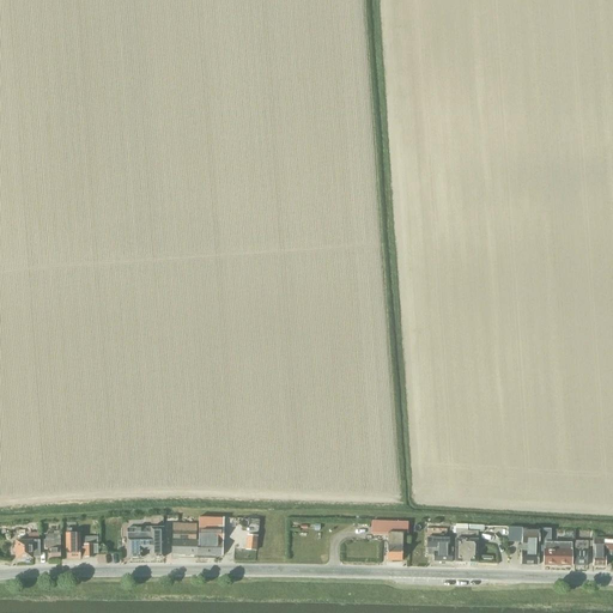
[(372,522),(372,533),(387,534),(387,560),(401,560),(402,536),(408,536),(408,523),(402,523),(372,522)]
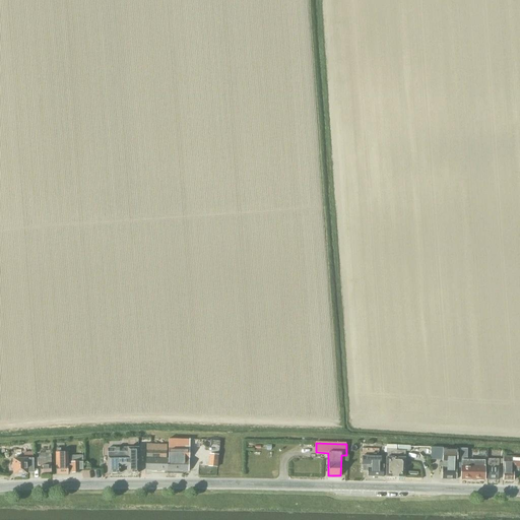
[(167,471),(168,459),(166,459),(167,445),(146,445),(145,458),(144,470),(167,471)]
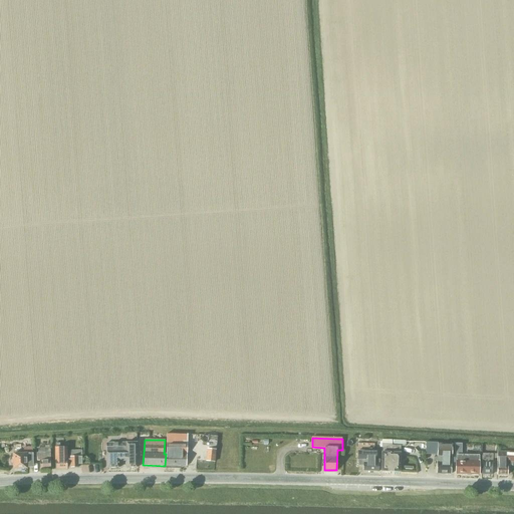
[(186,466),(187,441),(166,441),(166,454),(165,466),(181,466),(186,466)]
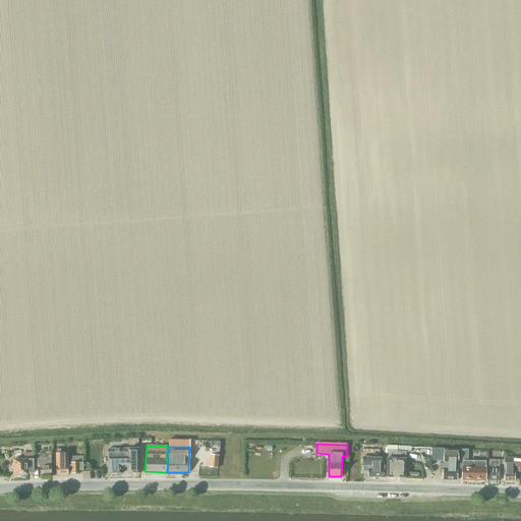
[(139,448),(108,449),(108,474),(121,474),(121,468),(127,467),(127,474),(139,474),(139,448)]
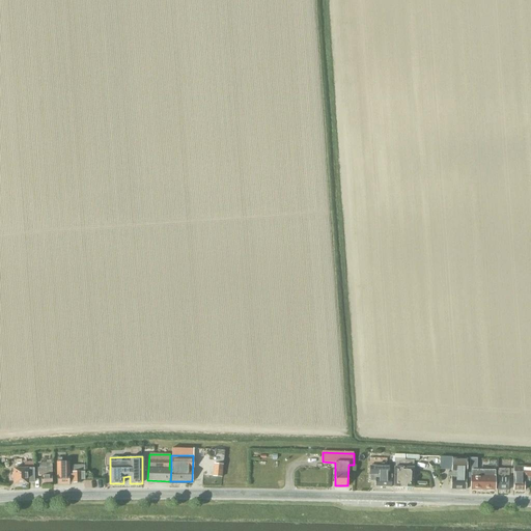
[(57,458),(57,463),(57,484),(70,484),(70,481),(73,481),(73,483),(80,482),(80,480),(84,480),(84,466),(80,466),(80,472),(73,472),(73,474),(70,474),(68,462),(62,463),(62,457),(57,458)]
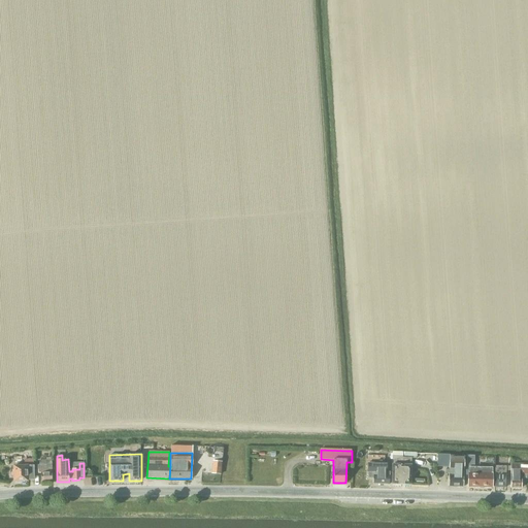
[(463,487),(463,463),(464,456),(449,456),(449,471),(448,487),(463,487)]
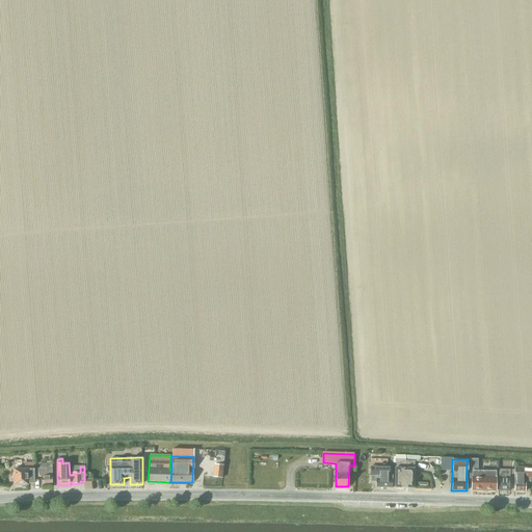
[(394,488),(414,488),(414,469),(414,461),(405,461),(405,460),(395,460),(395,469),(394,488)]
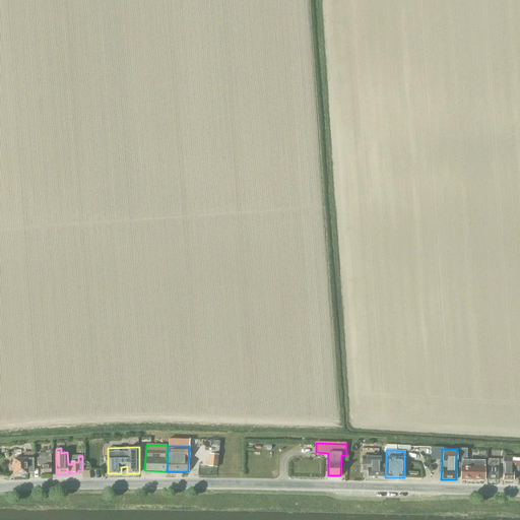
[(27,473),(34,473),(33,459),(33,453),(23,453),(23,459),(13,459),(13,474),(20,474),(21,474),(24,474),(25,474),(27,474),(27,473)]
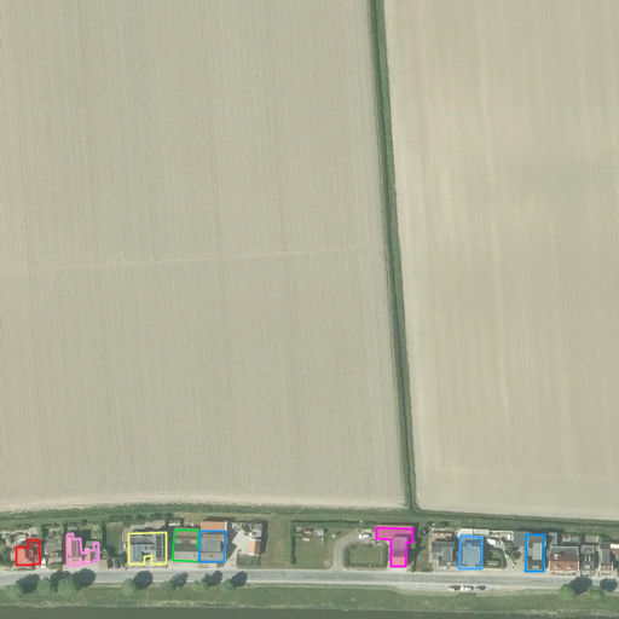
[(61,565),(61,550),(61,539),(46,541),(46,545),(45,545),(45,555),(47,555),(47,565),(61,565)]
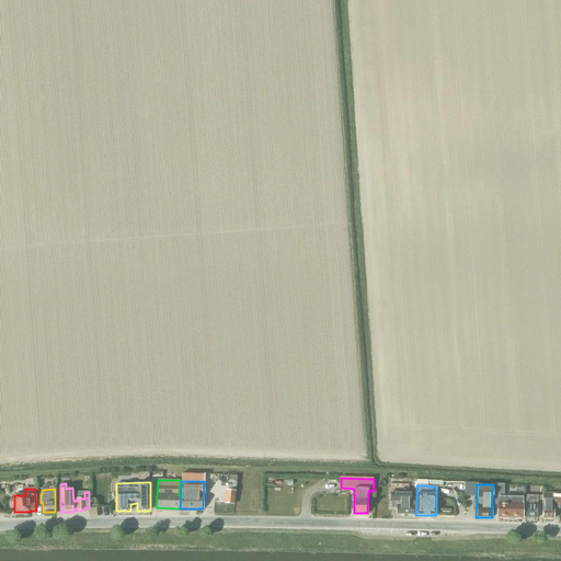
[(390,492),(390,502),(391,502),(391,508),(396,508),(396,514),(413,515),(413,502),(411,502),(411,493),(390,492)]
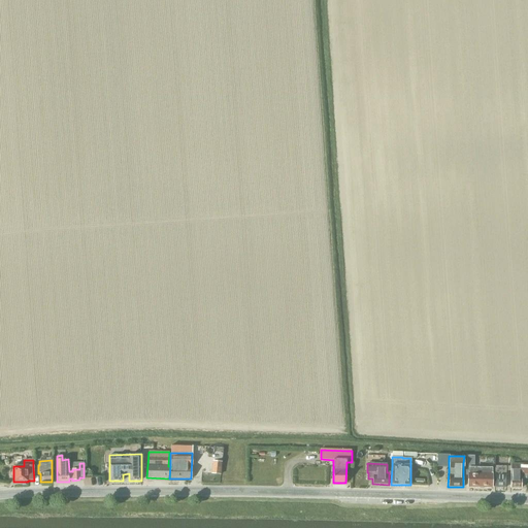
[(510,471),(510,488),(522,489),(522,481),(526,481),(526,475),(527,474),(527,464),(510,464),(510,467),(510,471)]
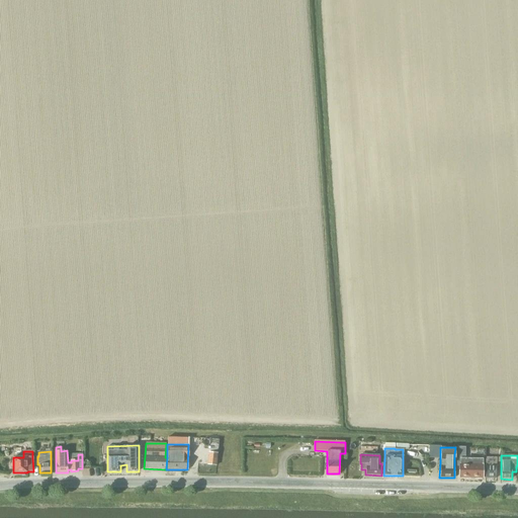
[(483,465),(483,459),(459,458),(459,478),(483,478),(483,465)]
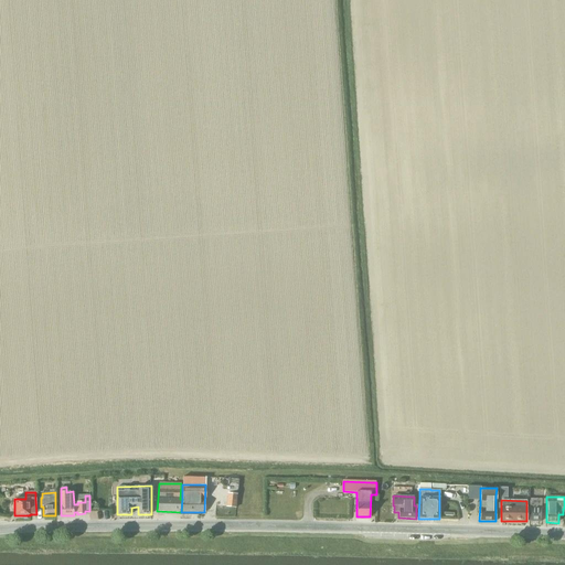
[(541,522),(541,500),(530,500),(529,521),(541,522)]
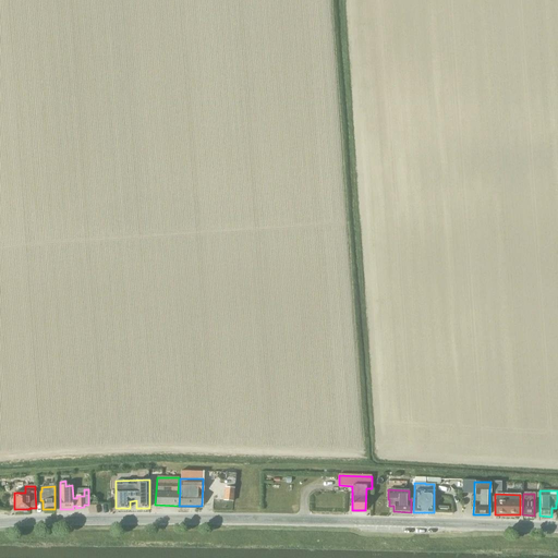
All buildings are outlined.
